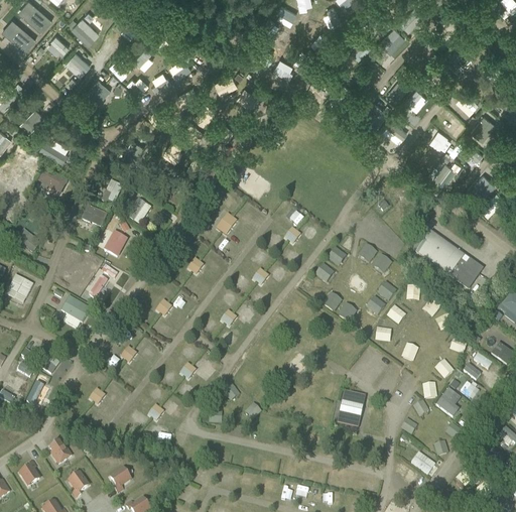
[(22,13),(41,29),(52,16),(32,0),(22,13)]
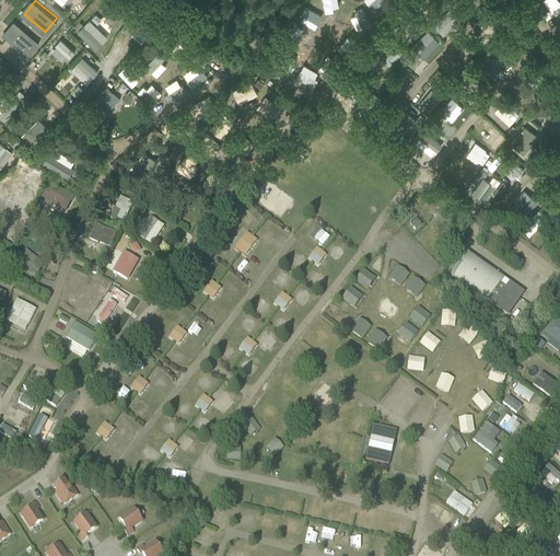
[(539,0),(536,3),(541,9),(545,6),(539,0)]
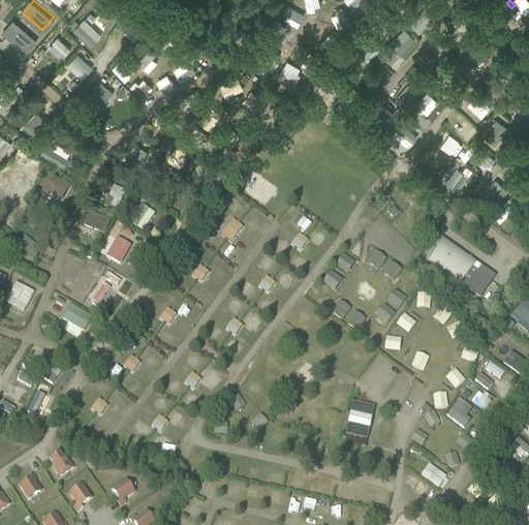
[(120,1),(112,5),(116,11),(124,6),(120,1)]
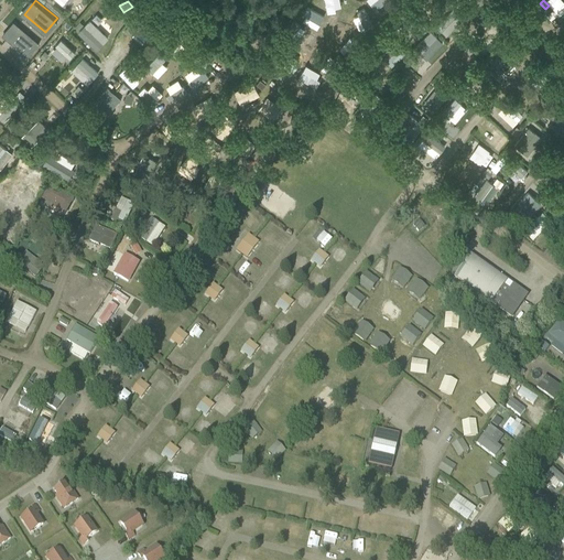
[(435,22),(446,31),(463,11),(453,2),(435,22)]
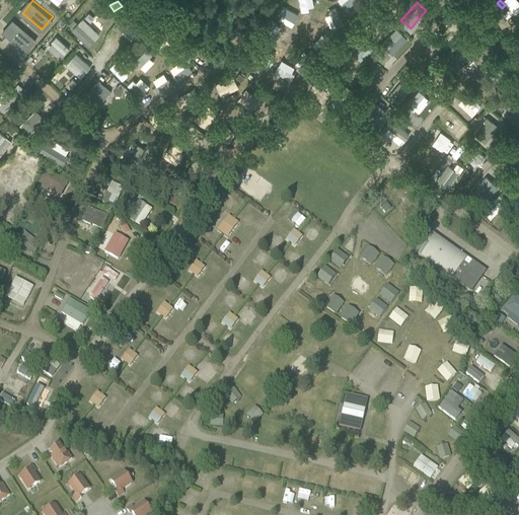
[(377,17),(385,25),(393,17),(385,9),(377,17)]
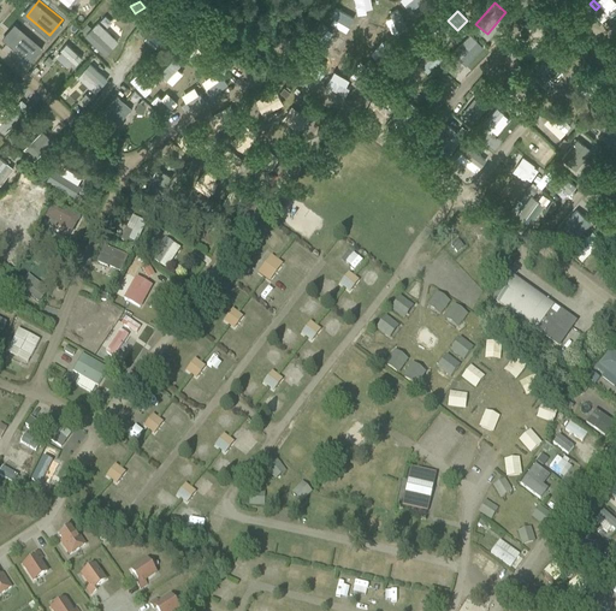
[(42,42),(19,23),(7,39),(30,58),(42,42)]
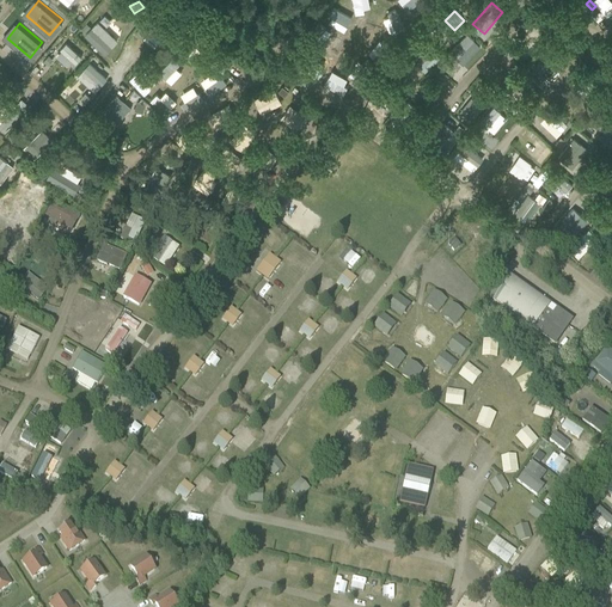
[(353,23),(337,40),(346,48),(361,30),(353,23)]
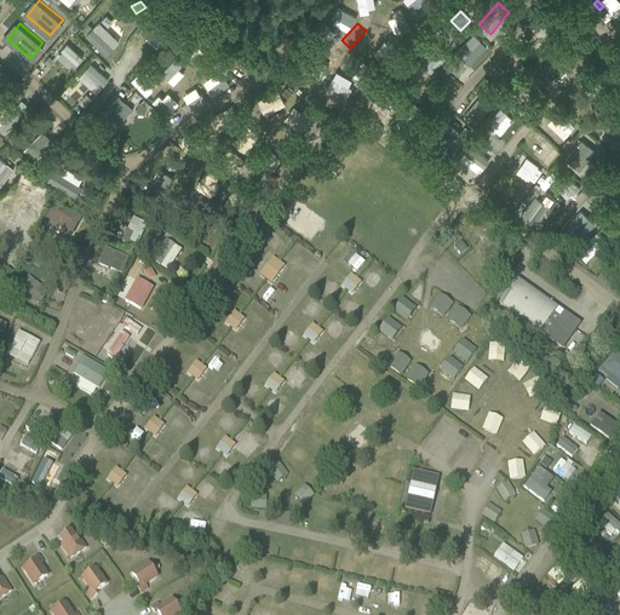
[(337,28),(332,35),(340,40),(344,32),(337,28)]
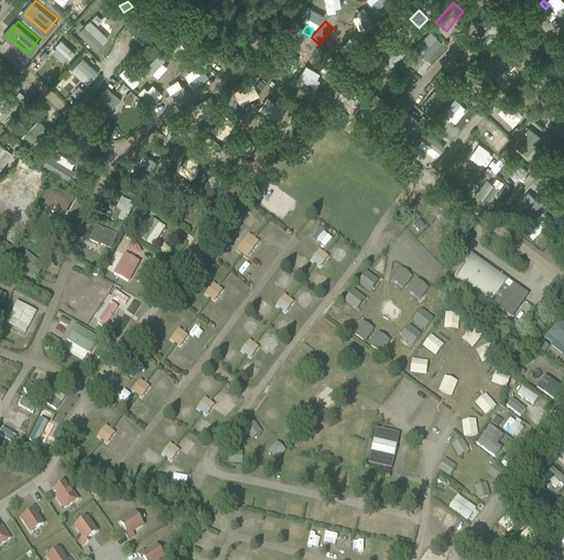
[(432,25),(413,43),(425,55),(444,39),(432,25)]
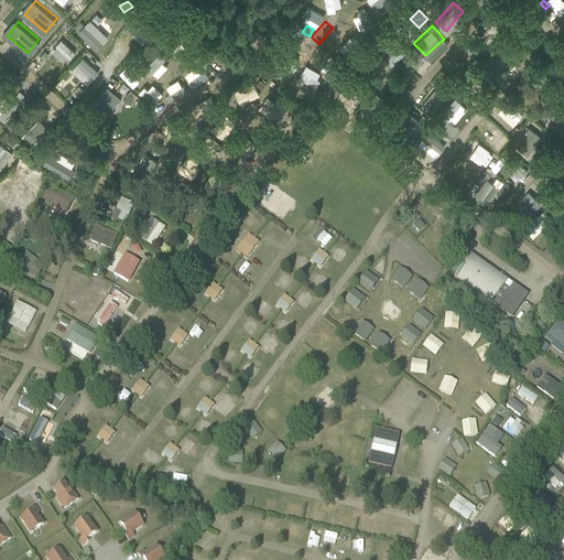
[(61,34),(50,46),(62,57),(73,45),(61,34)]
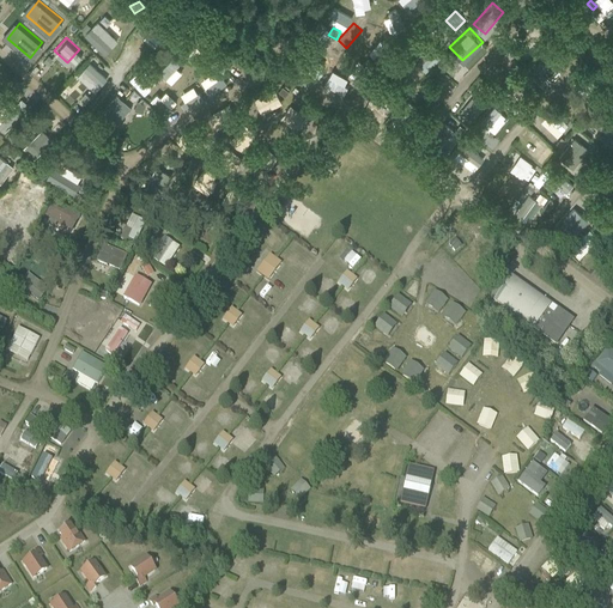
[(426,40),(413,55),(426,67),(439,50),(426,40)]
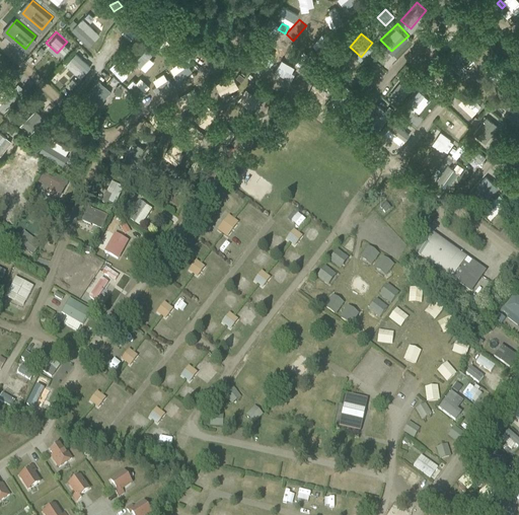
[(273,37),(264,46),(278,58),(287,48),(273,37)]
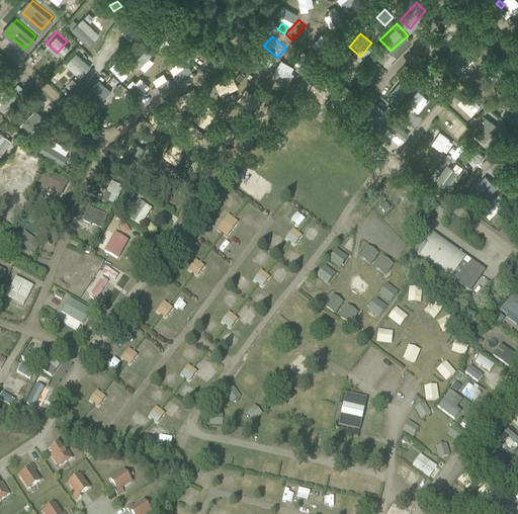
[(184,37),(176,50),(188,57),(196,45),(184,37)]
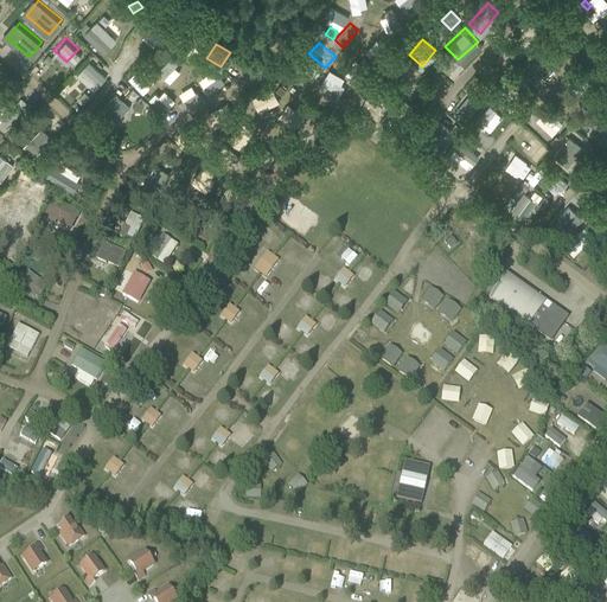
[(535,68),(550,58),(543,47),(528,58),(534,68),(528,71),(532,77),(528,79),(531,85),(542,78),(535,68)]
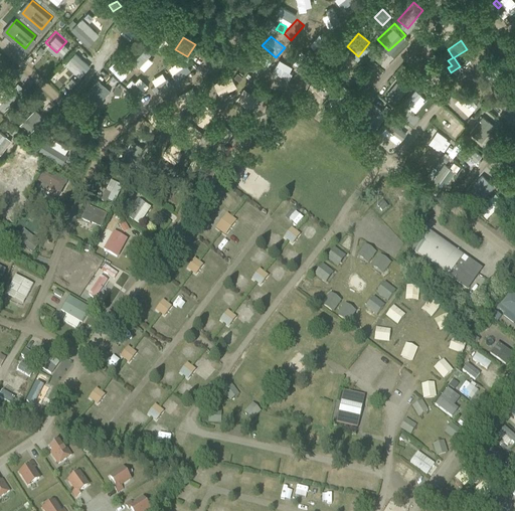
[(44,46),(40,42),(36,47),(40,51),(44,46)]
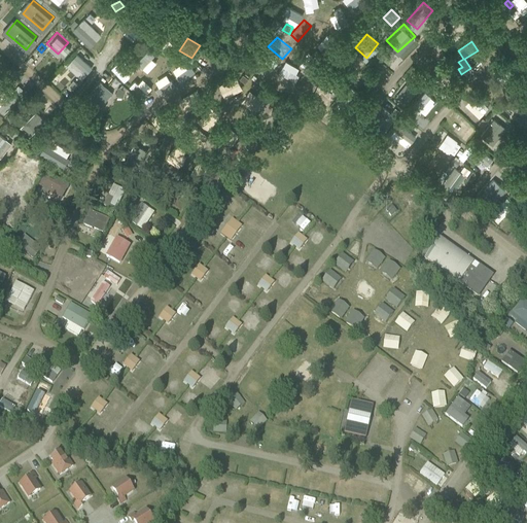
[(155,58),(151,54),(154,49),(148,43),(135,58),(146,68),(155,58)]
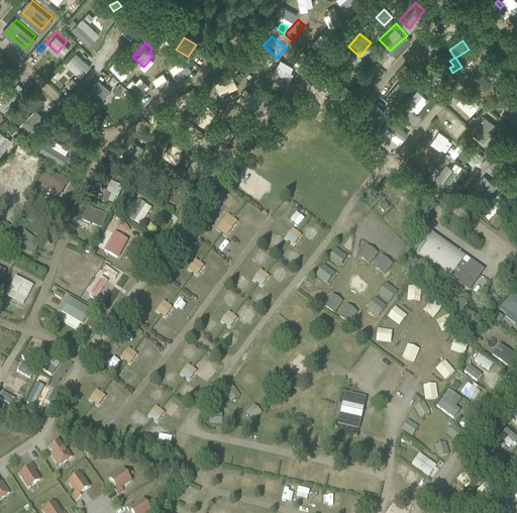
[(79,74),(90,62),(75,47),(64,60),(79,74)]
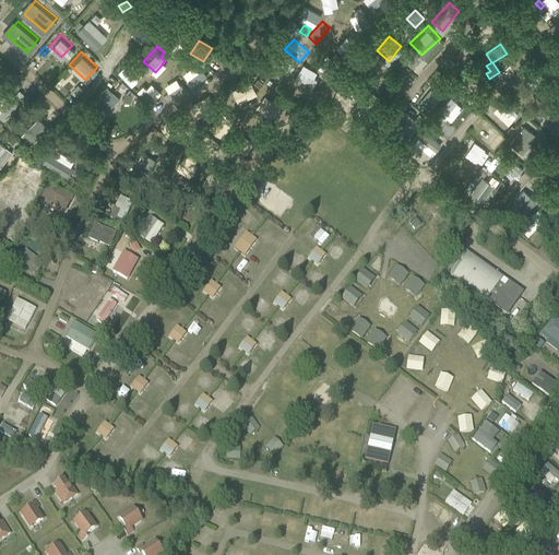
[(407,52),(403,56),(409,62),(413,58),(407,52)]
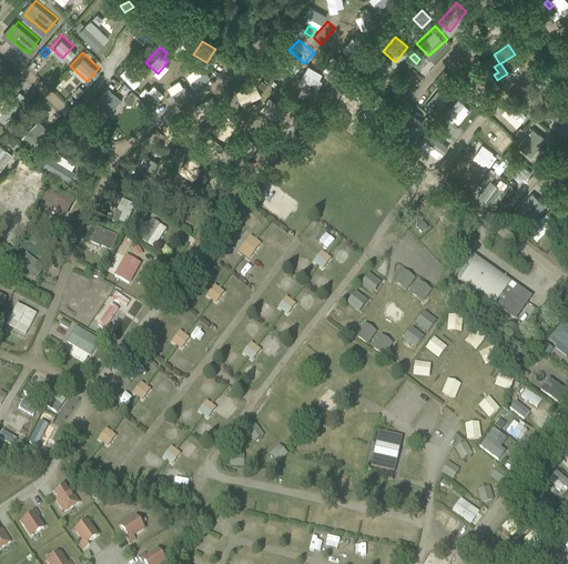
[(316,57),(311,71),(320,74),(325,60),(316,57)]
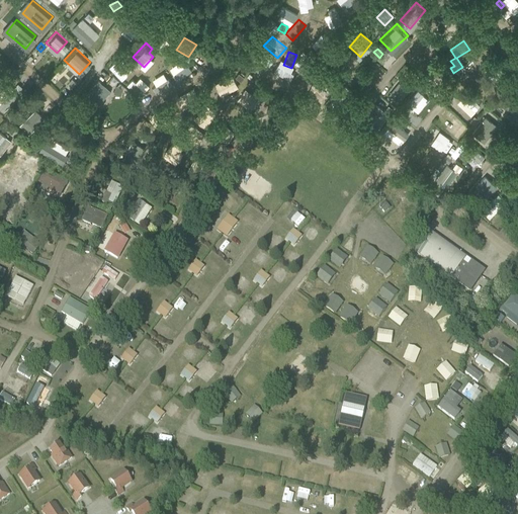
[(116,62),(112,58),(108,62),(120,75),(132,66),(122,56),(116,62)]
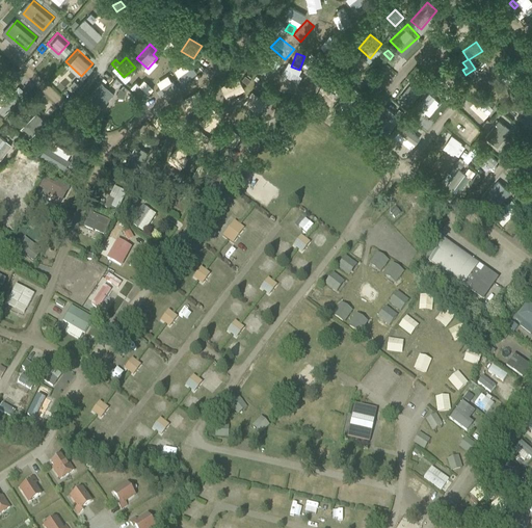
[(192,60),(188,63),(185,58),(173,66),(181,78),(197,68),(192,60)]
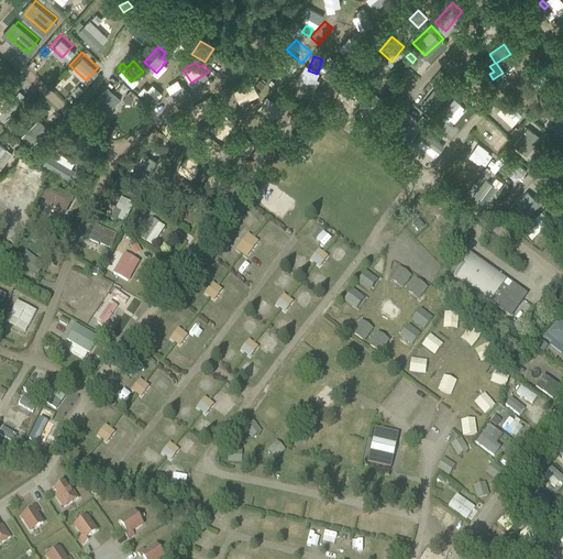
[(544,69),(533,80),(541,89),(553,79),(544,69)]
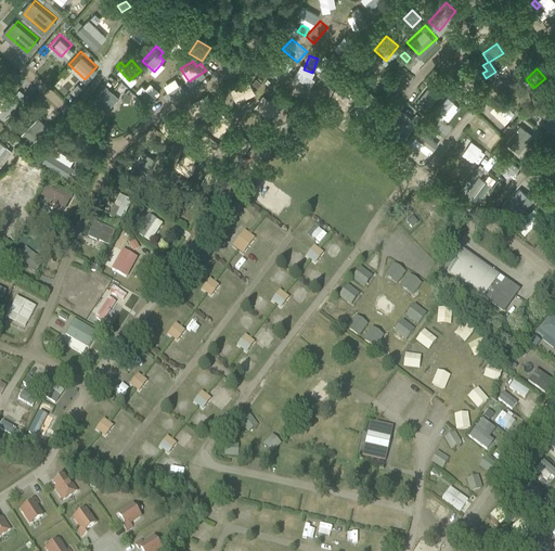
[(176,73),(162,80),(166,87),(163,88),(166,95),(183,87),(176,73)]
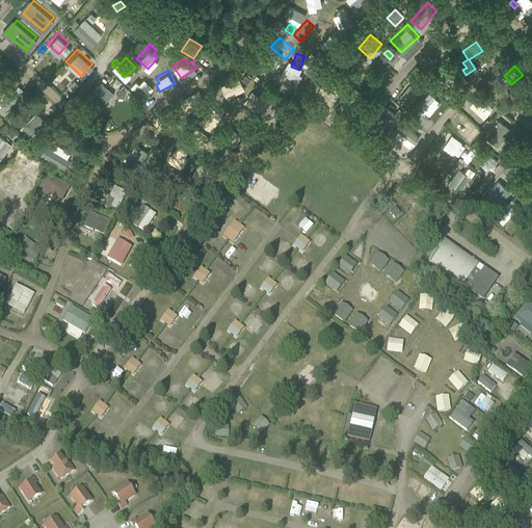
[(250,75),(245,71),(241,75),(247,80),(250,75)]
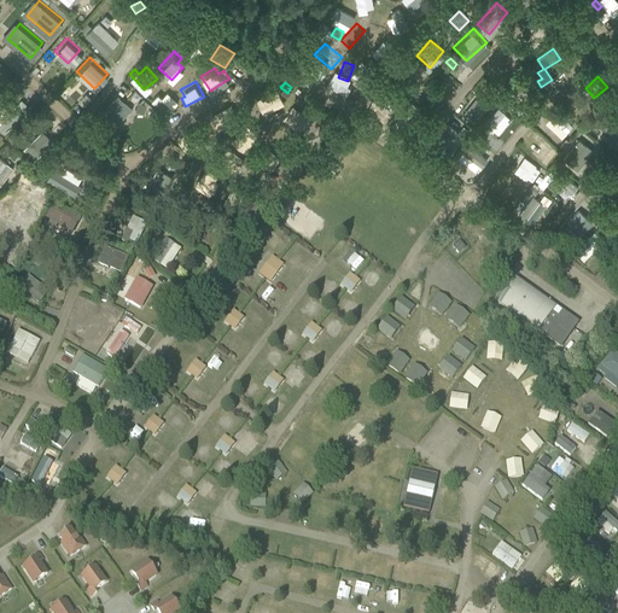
[(165,86),(159,92),(172,103),(178,98),(165,86)]
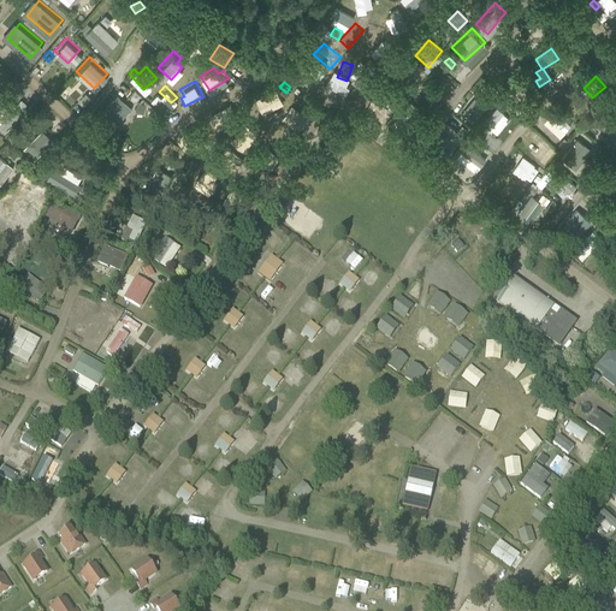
[(277,85),(254,94),(260,108),(282,100),(277,85)]
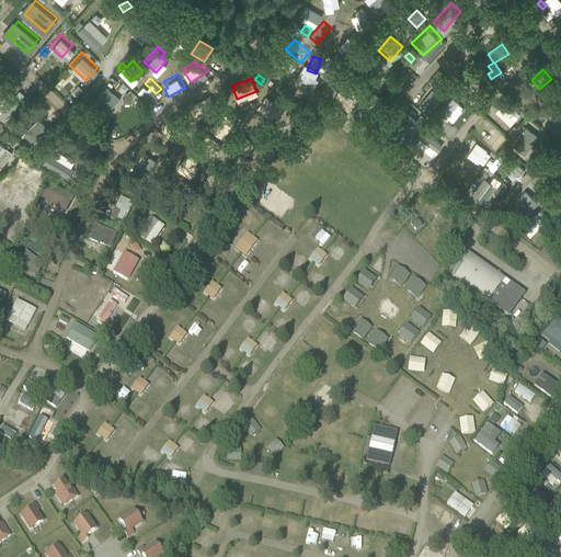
[(350,100),(357,89),(343,78),(334,89),(350,100)]
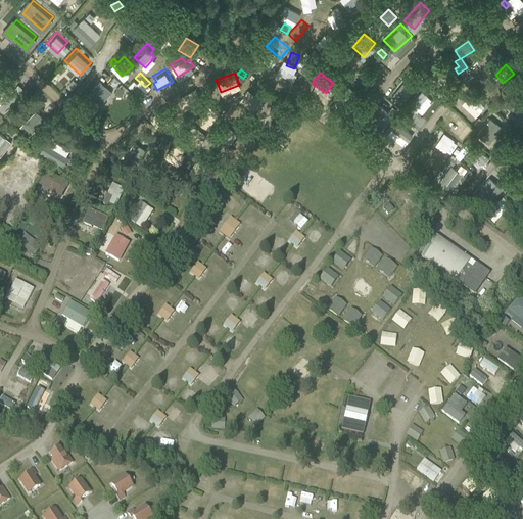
[(73,76),(68,81),(73,85),(77,80),(73,76)]
